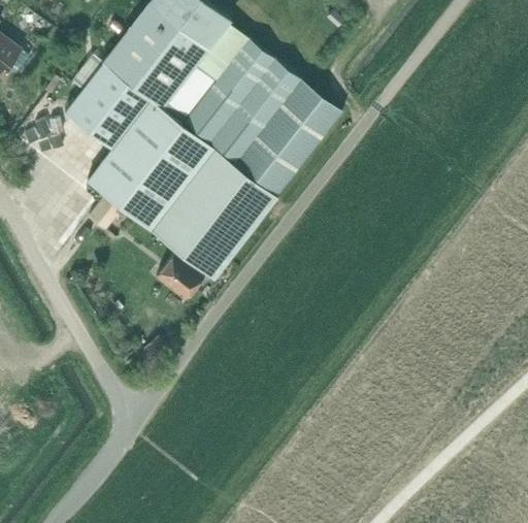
[(190,183),(215,150),(256,182),(257,181),(277,197),(342,113),(228,25),(230,22),(202,0),(152,0),(149,5),(100,67),(63,115),(111,153),(88,183),(138,222),(177,173),(190,183)]
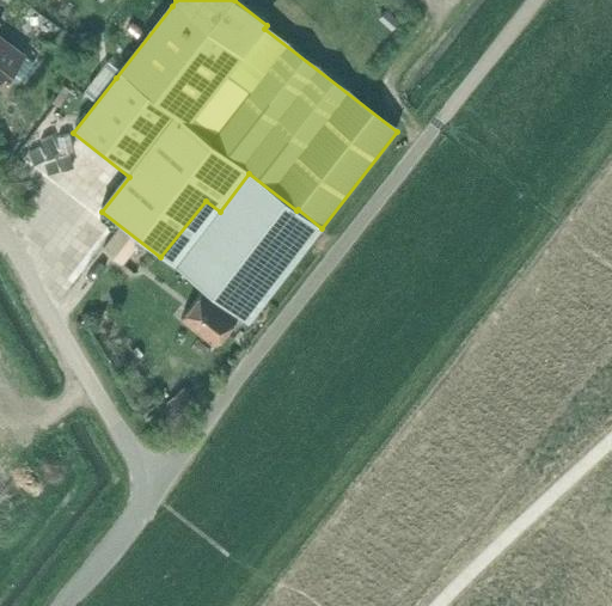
[(0,89),(8,79),(20,87),(35,69),(23,60),(23,59),(0,41),(0,28),(0,26),(0,89)]
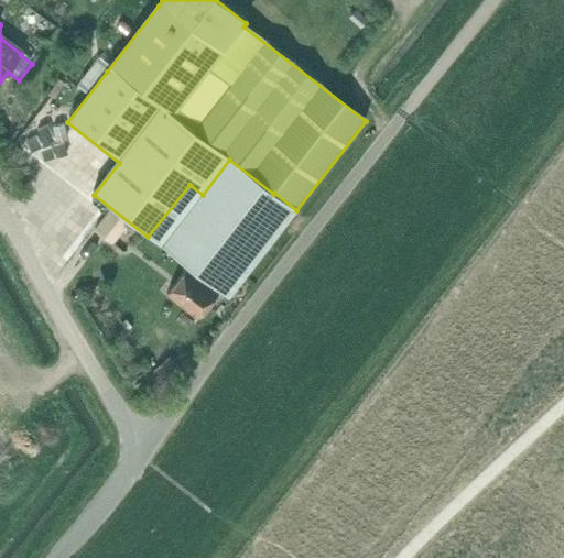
[(190,185),(148,237),(190,270),(220,293),(229,299),(296,212),(273,195),(273,194),(229,160),(203,195),(190,185)]
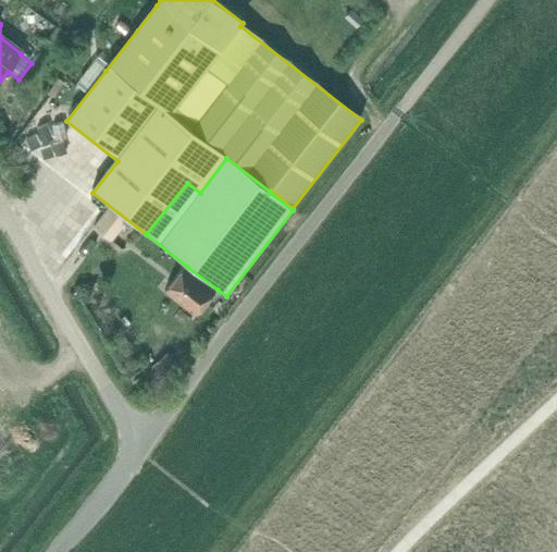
[(130,222),(112,208),(94,232),(112,246),(130,222)]
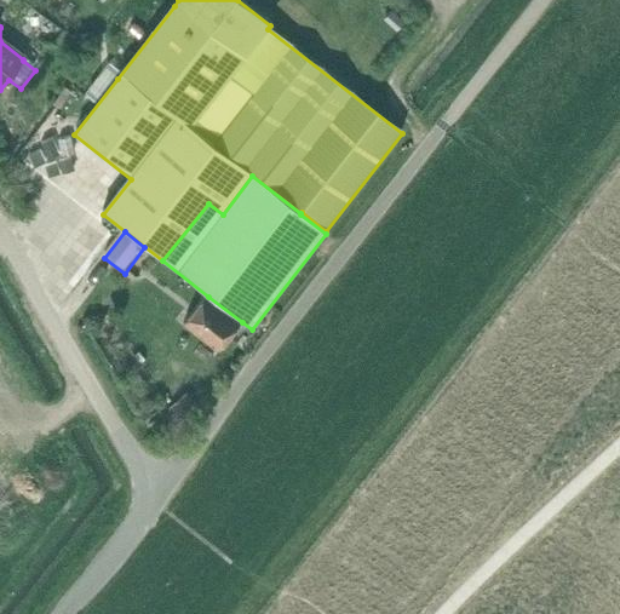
[(183,328),(218,355),(242,322),(208,297),(183,328)]
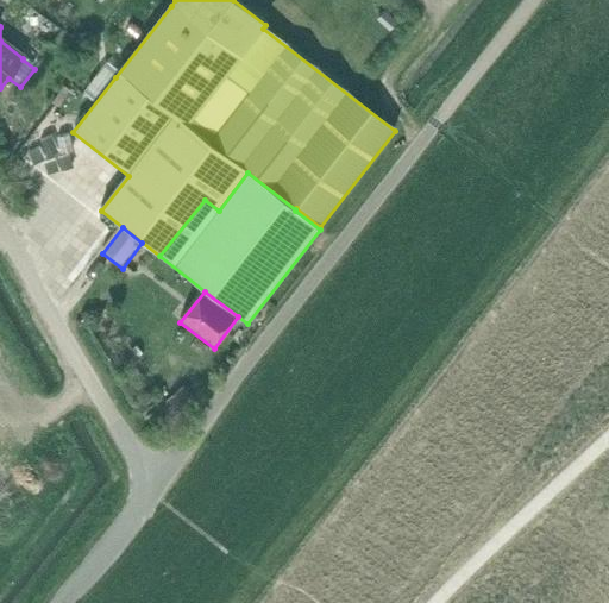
[(186,393),(168,409),(176,419),(195,403),(186,393)]
